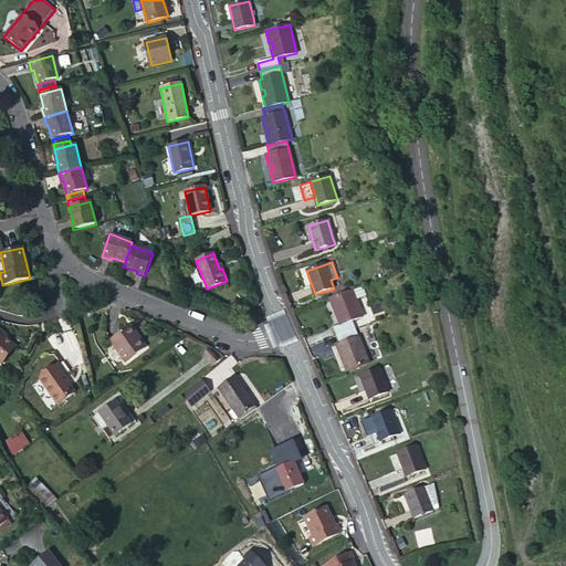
[(352,291),(356,301),(367,296),(363,286),(352,291)]
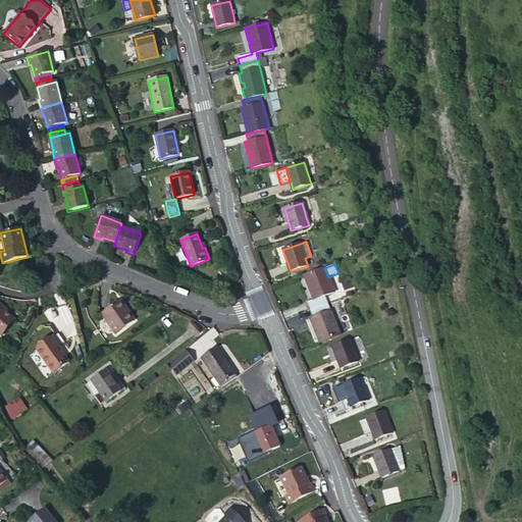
[(324,267),(304,275),(313,300),(307,303),(310,310),(327,303),(324,296),(333,292),(328,277),(324,268),(324,267)]
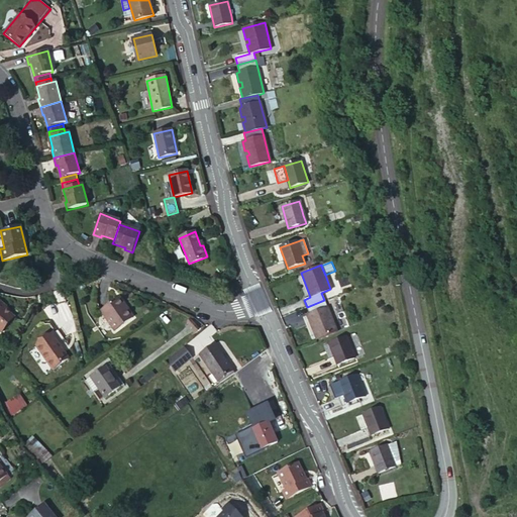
[(348,276),(338,280),(341,287),(351,284),(348,276)]
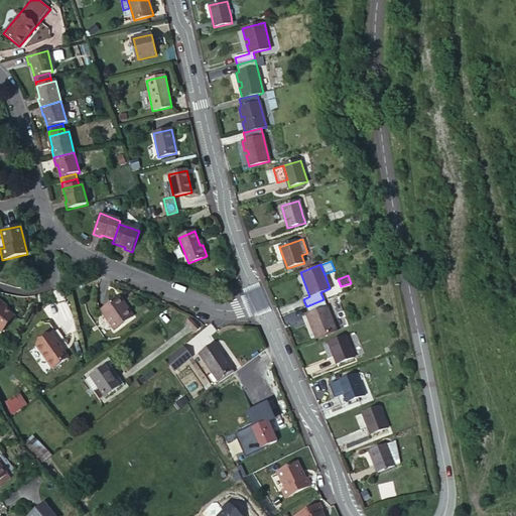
[(101,310),(114,330),(133,316),(127,309),(125,310),(117,298),(101,310)]
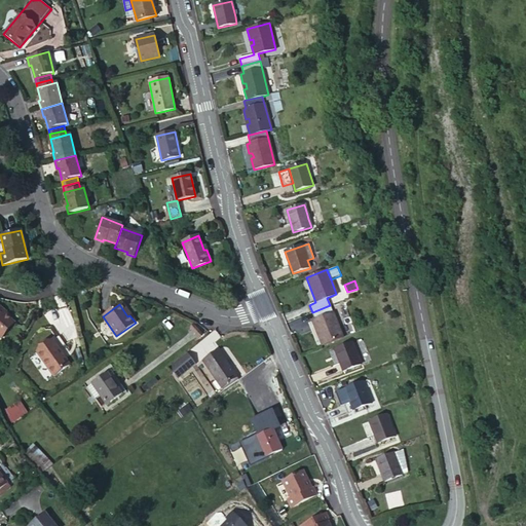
[(330,305),(312,312),(315,320),(312,321),(323,345),(343,337),(330,305)]
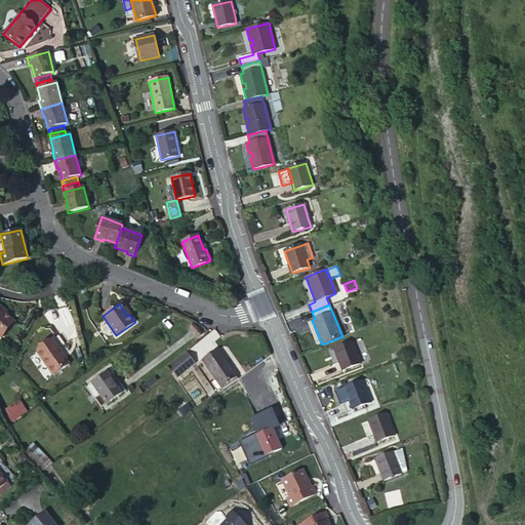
[(0,334),(12,320),(0,310),(0,334)]
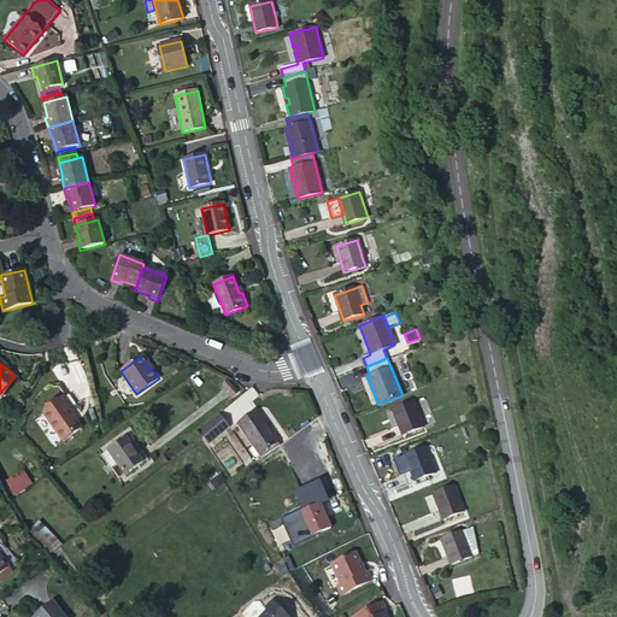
[(15,376),(0,393),(0,395),(1,398),(17,380),(15,376)]
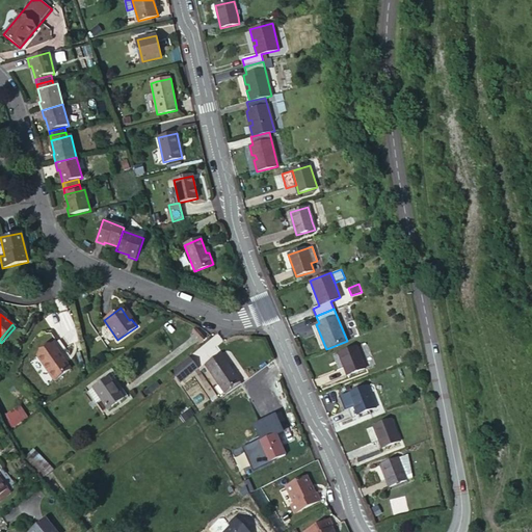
[(37,355),(54,380),(71,369),(59,353),(65,349),(59,340),(37,355)]
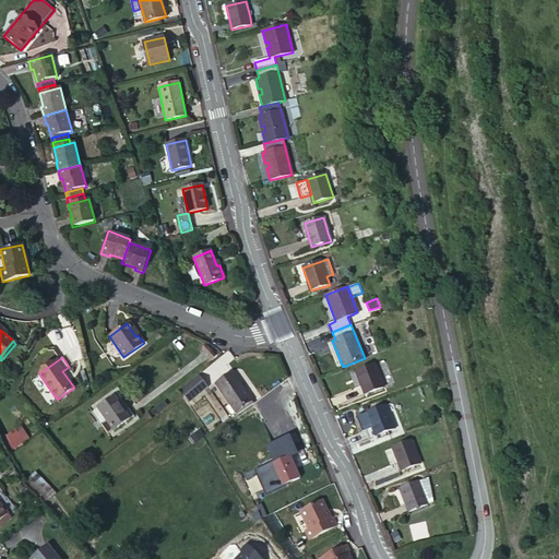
[(375,365),(356,371),(365,394),(383,388),(375,365)]
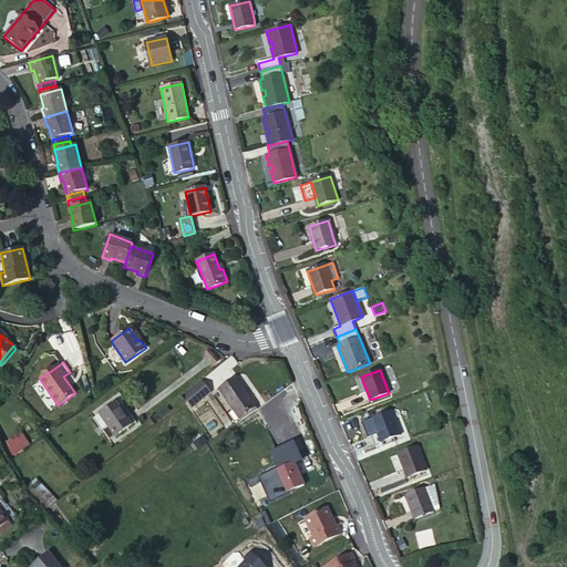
[(192,406),(212,392),(203,379),(182,393),(192,406)]
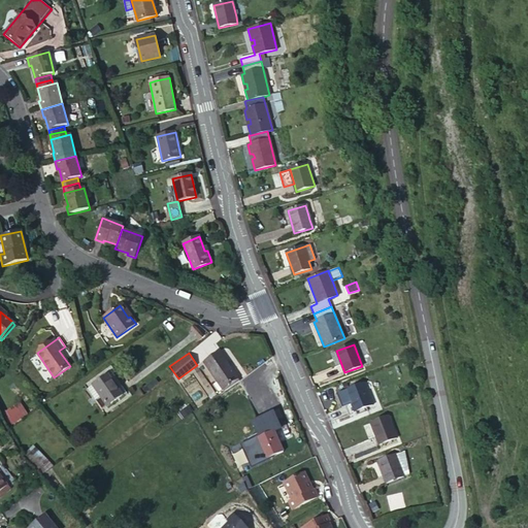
[(205,364),(225,392),(239,382),(221,354),(205,364)]
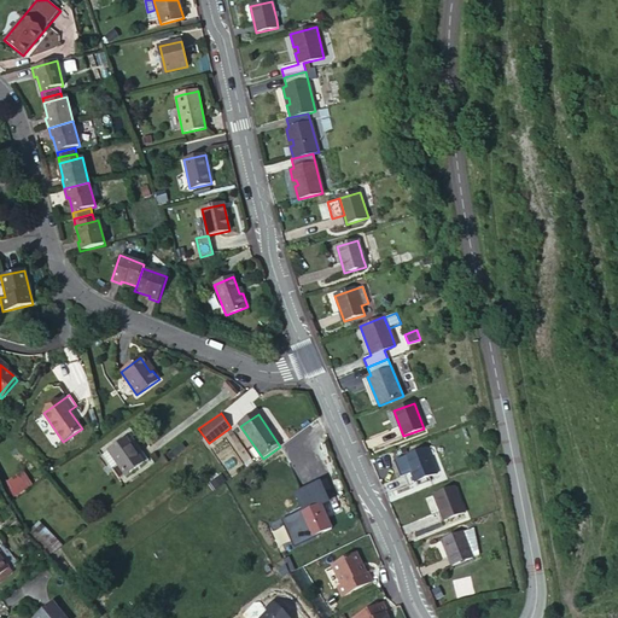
[(123,477),(146,460),(129,436),(100,456),(110,471),(116,466),(123,477)]
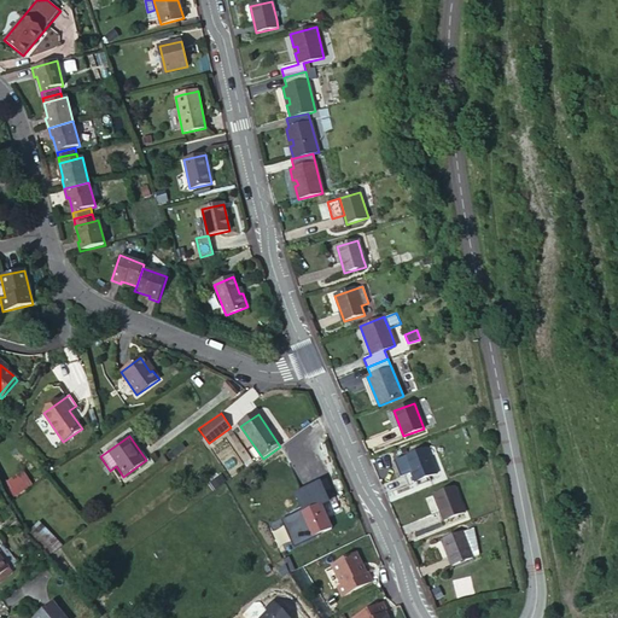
[(406,456),(415,483),(436,474),(425,449),(406,456)]
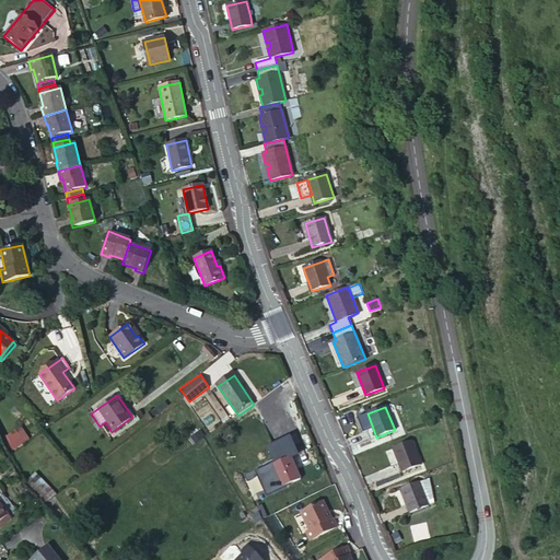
[(105,422),(100,427),(107,435),(112,432),(105,422)]
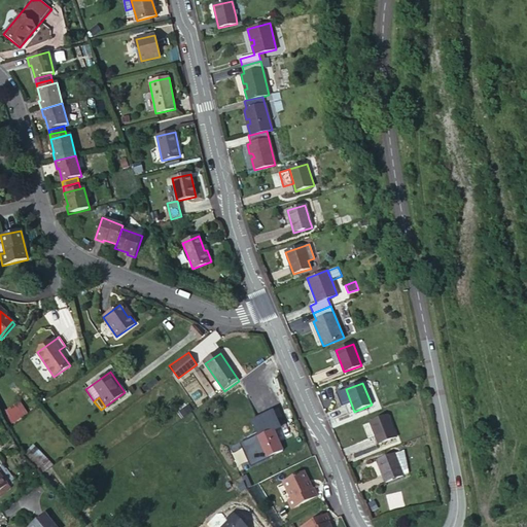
[(12,424),(29,413),(20,400),(4,411),(12,424)]
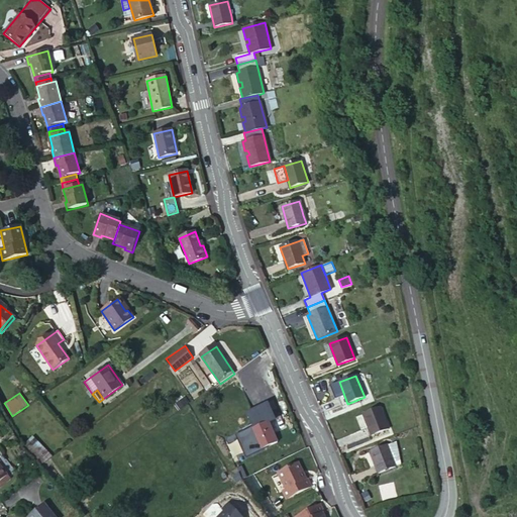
[(389,429),(380,408),(363,414),(372,435),(389,429)]
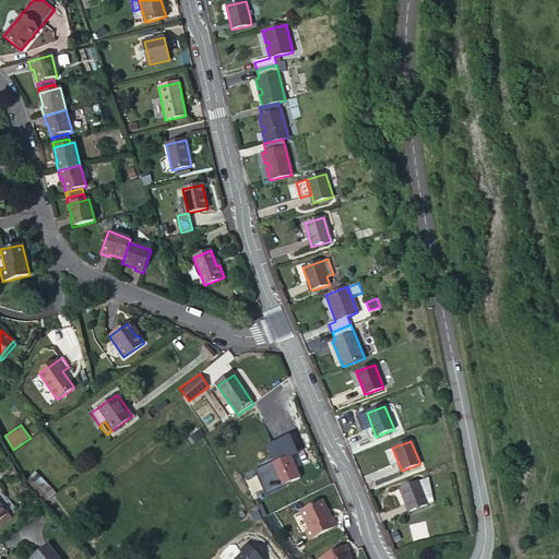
[(271,465),(281,486),(281,487),(300,478),(290,456),(271,465)]
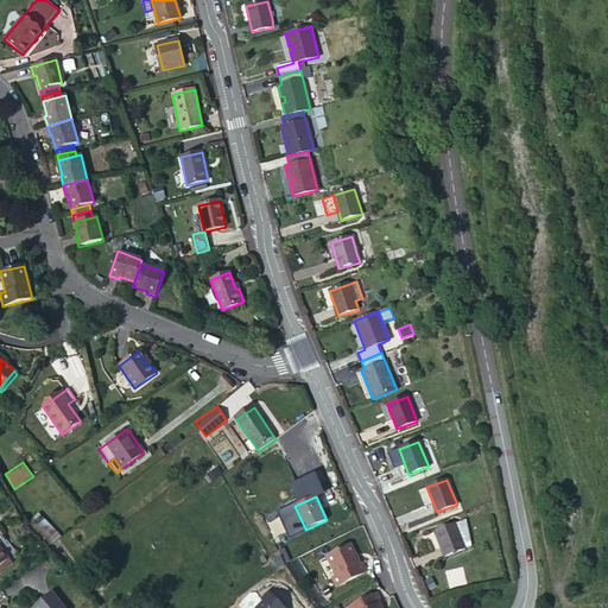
[(284,511),(295,533),(305,529),(295,506),(284,511)]
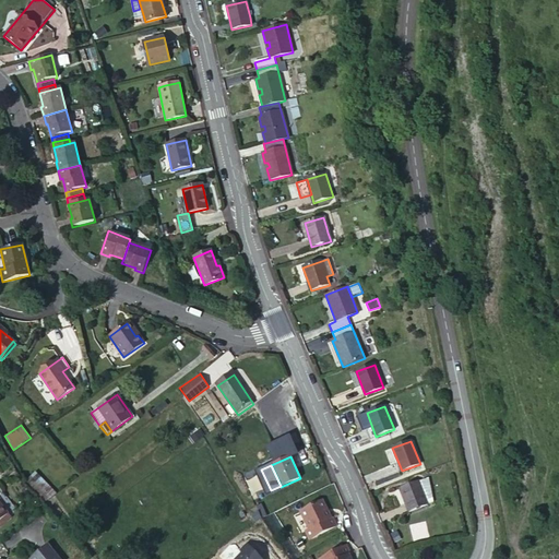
[(30,478),(48,499),(56,492),(37,472),(30,478)]
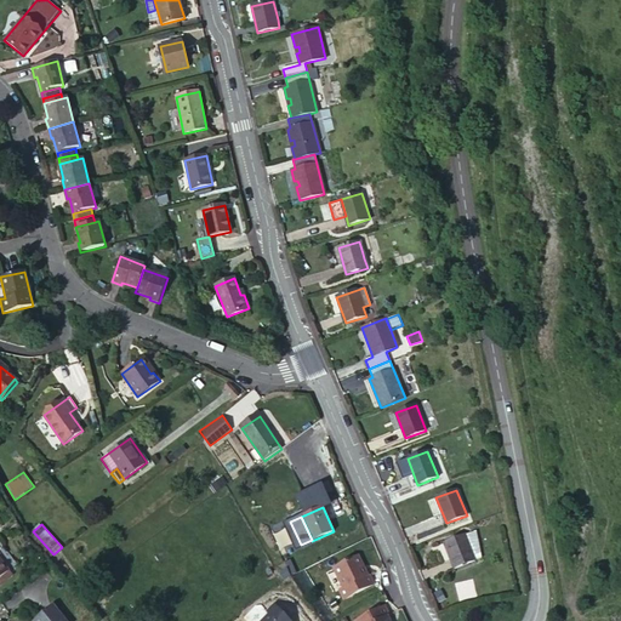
[(476,530),(465,535),(474,560),(482,558),(476,530)]
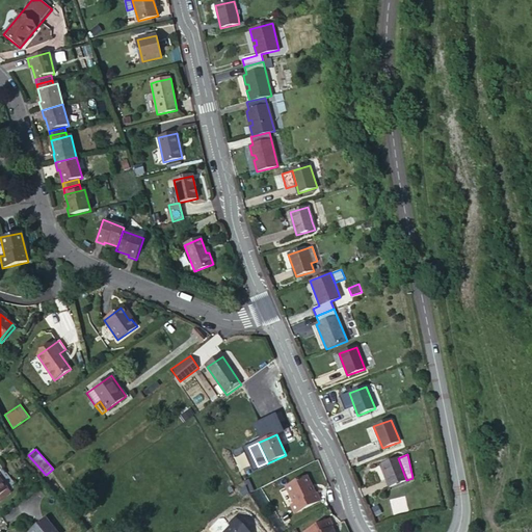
[(406,480),(398,458),(380,466),(390,487),(406,480)]
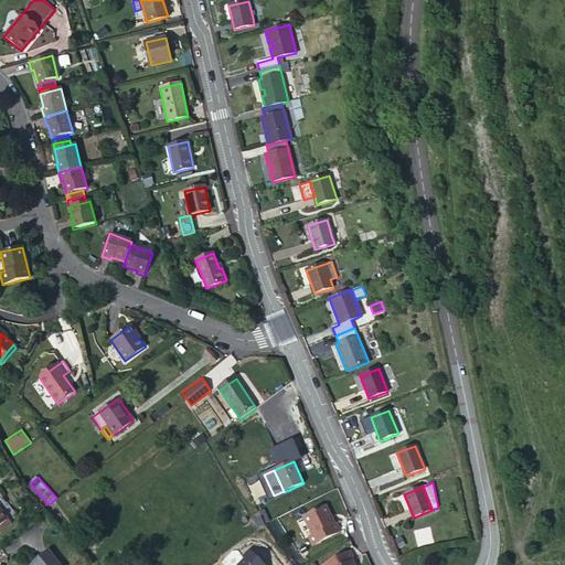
[(0,525),(16,514),(0,493),(0,525)]
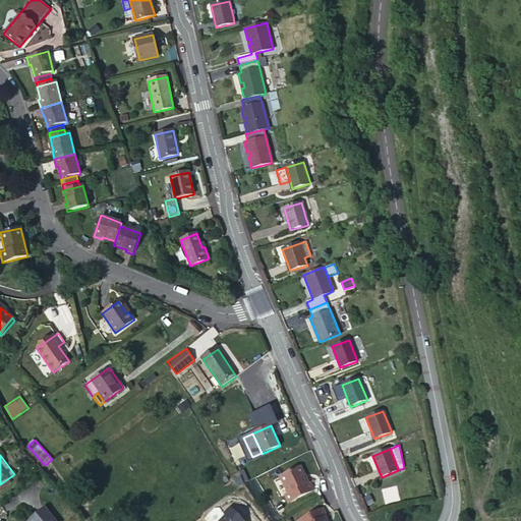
[(305,479),(304,477),(304,475),(300,466),(280,477),(288,493),(285,495),(289,503),(313,490),(309,481),(308,482),(305,479)]
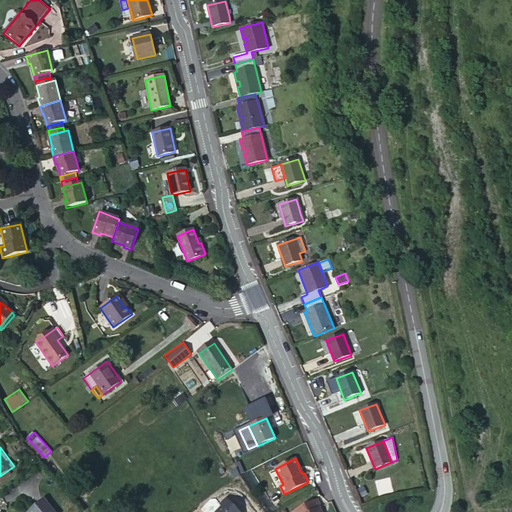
[(14,466),(0,476),(0,481),(16,469),(14,466)]
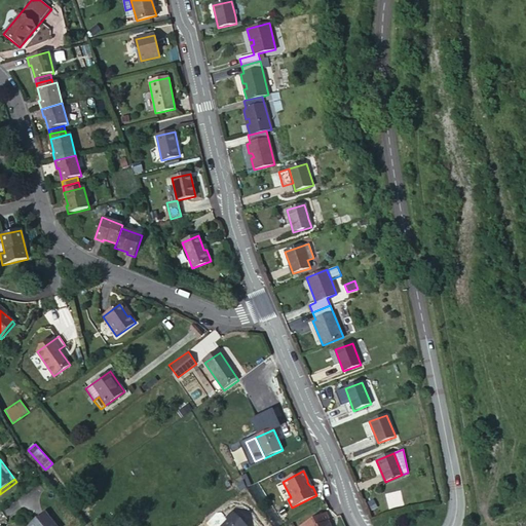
[(55,525),(45,512),(28,525),(55,525)]
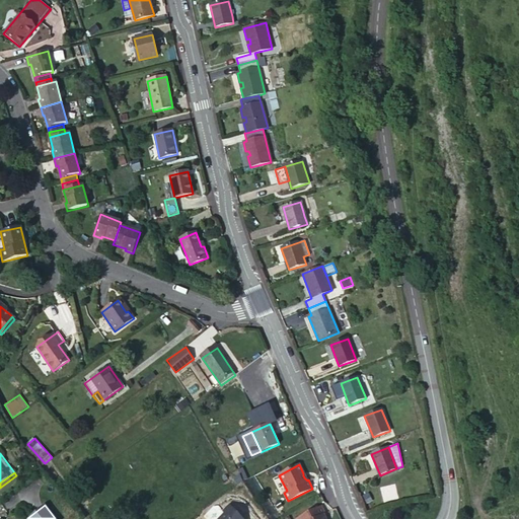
[(225,514),(219,518),(241,518),(230,506),(223,512),(225,514)]
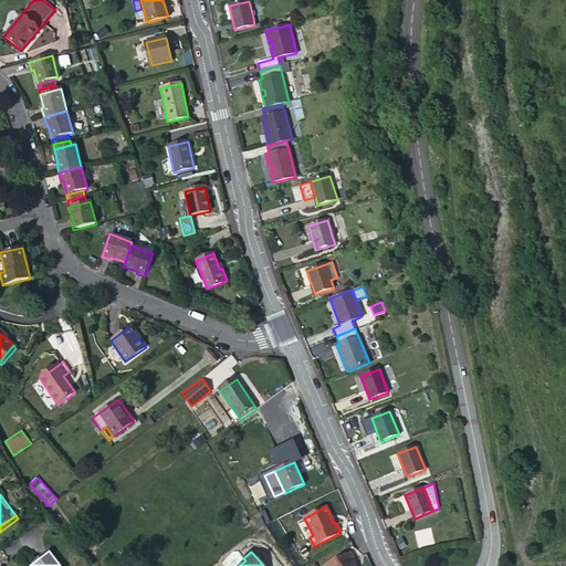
[(354,565),(353,562),(355,562),(350,553),(323,565),(354,565)]
